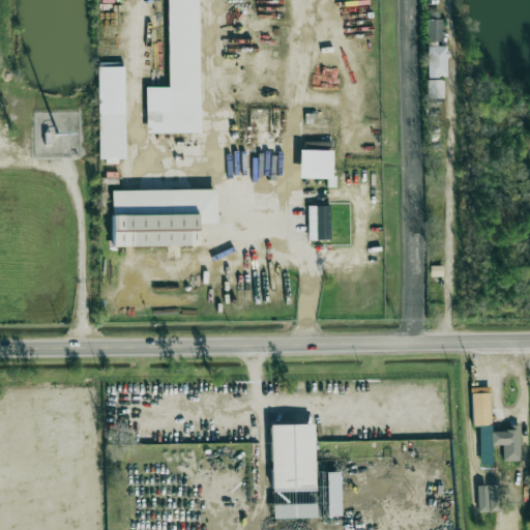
[(145,87),(146,133),(199,133),(197,0),(167,0),(168,87),(145,87)]
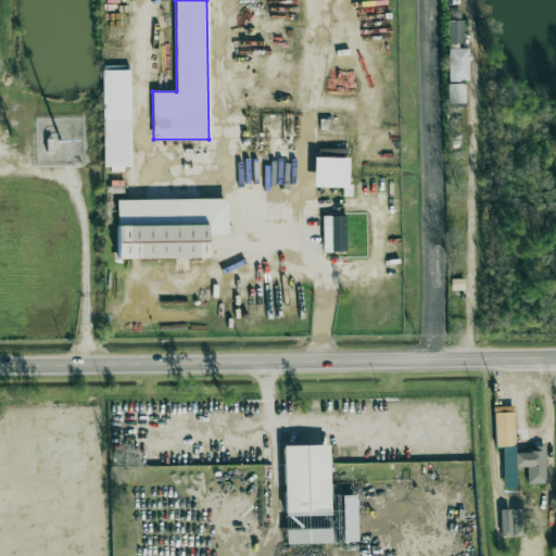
[(449,20),(449,78),(469,78),(469,46),(465,46),(465,20),(449,20)]
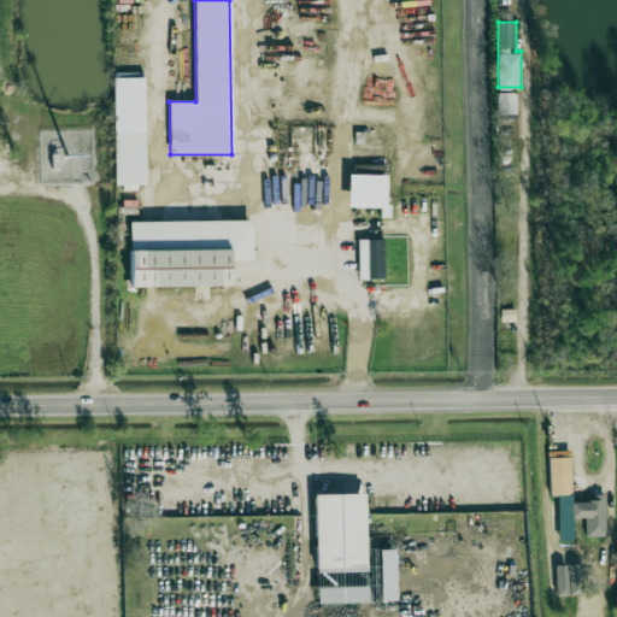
[(113,78),(116,184),(145,184),(144,78),(113,78)]
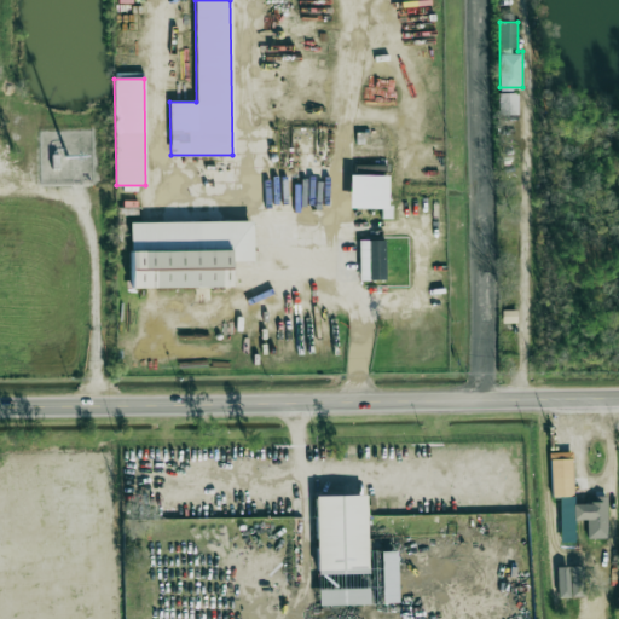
[(498,93),(498,115),(518,115),(518,93),(498,93)]
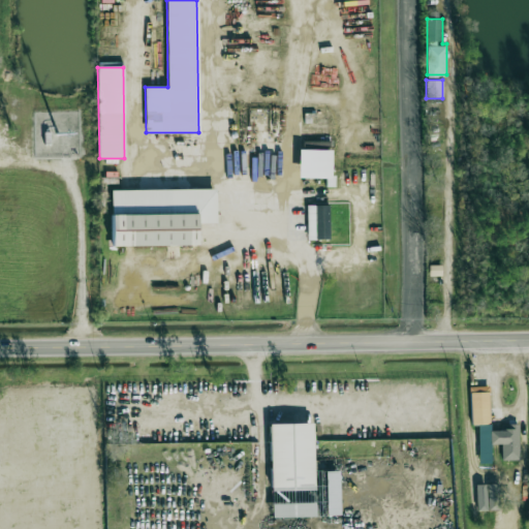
[(333,150),(299,150),(299,178),(325,178),(325,187),(332,187),(333,150)]
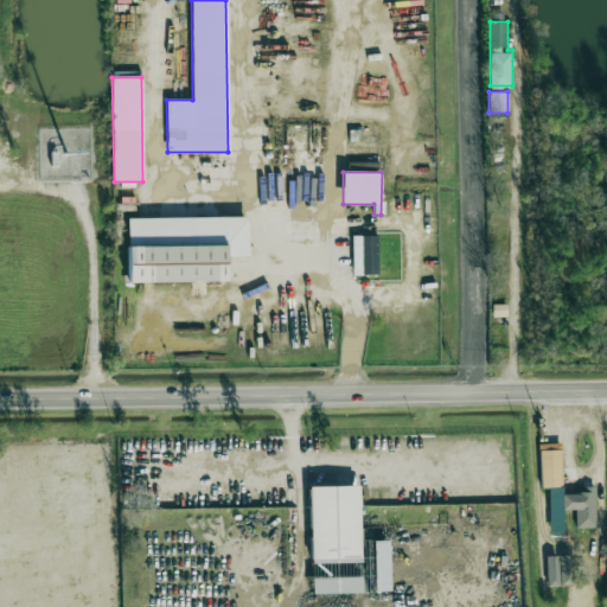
[(227,281),(225,256),(248,256),(248,217),(127,218),(128,283),(227,281)]
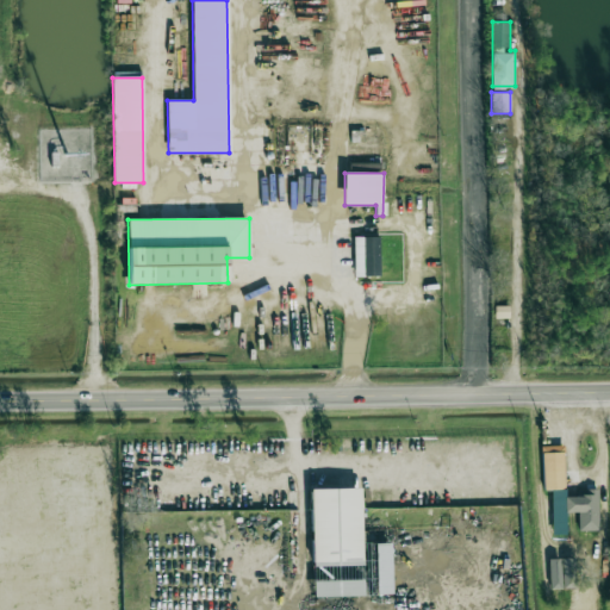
[(353,236),(379,236),(379,277),(354,277),(353,236)]
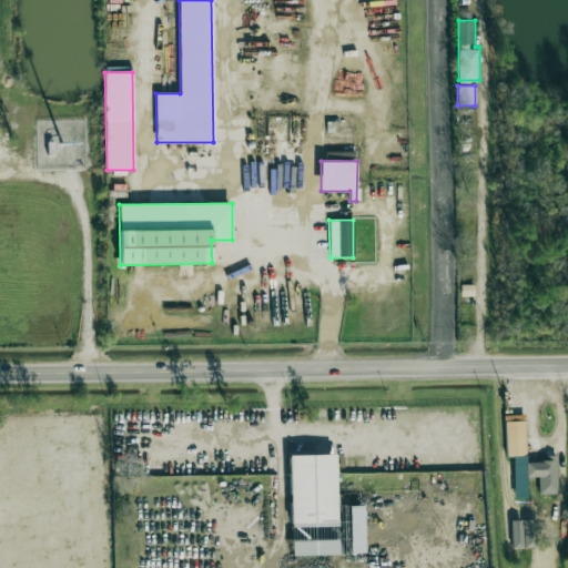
[(526,456),(525,415),(505,415),(506,456),(526,456)]
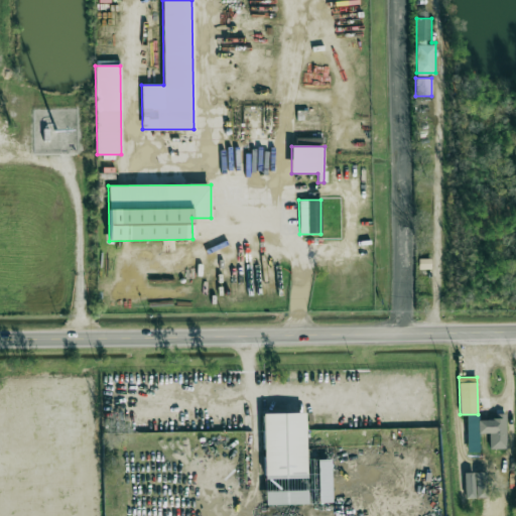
[(263,413),(265,505),(306,504),(304,412),(263,413)]
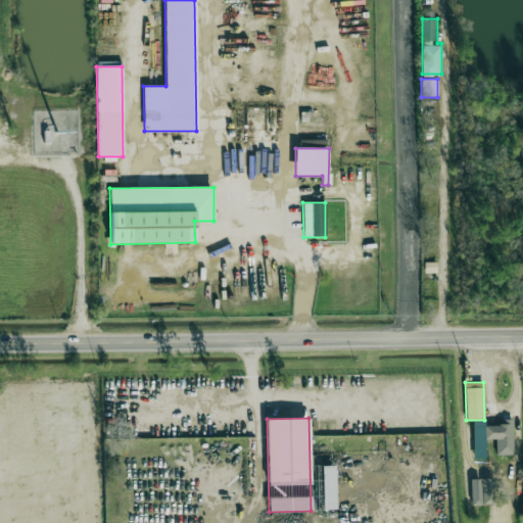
[(513,455),(513,420),(501,420),(501,426),(484,426),(484,439),(495,439),(495,456),(513,455)]
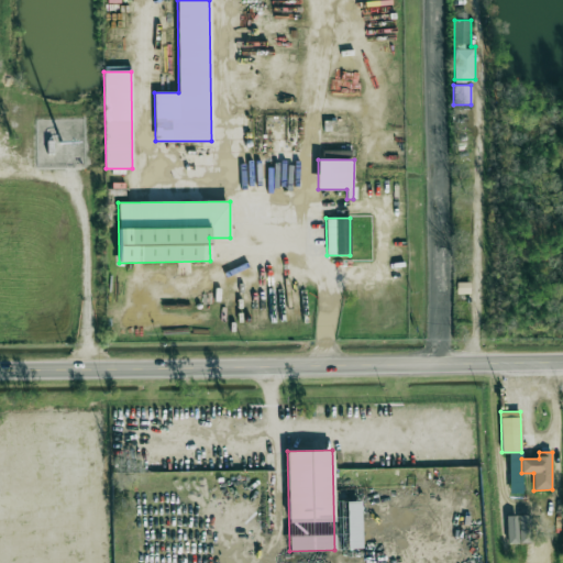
[(361,549),(360,501),(345,501),(346,550),(361,549)]
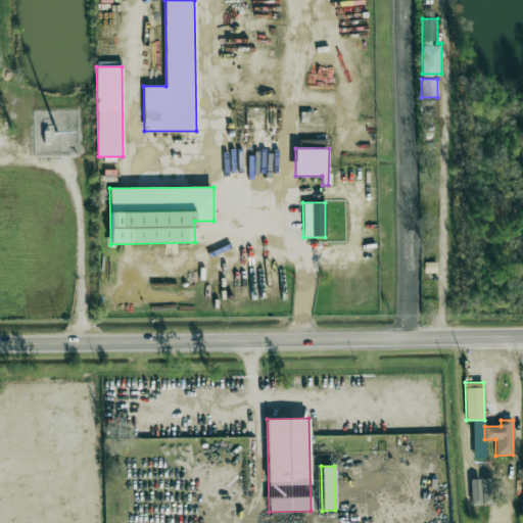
[(494,504),(493,478),(481,479),(482,505),(494,504)]
